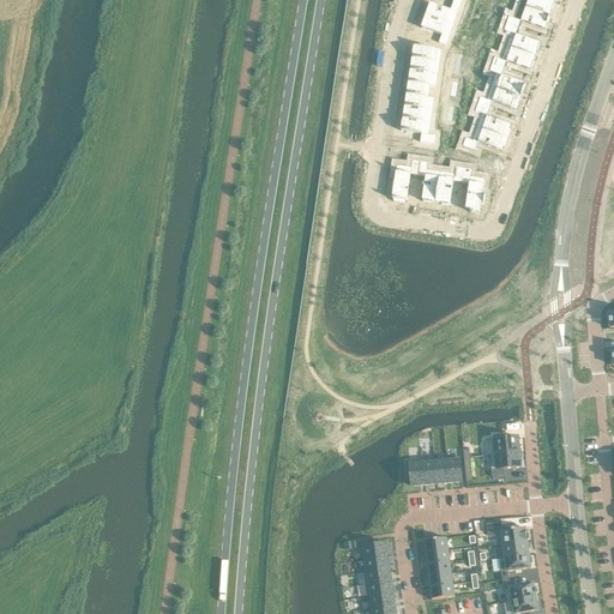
[(522,0),(521,6),(551,17),(551,16),(549,16),(552,12),(555,5),(554,4),(554,2),(546,0),(522,0)]
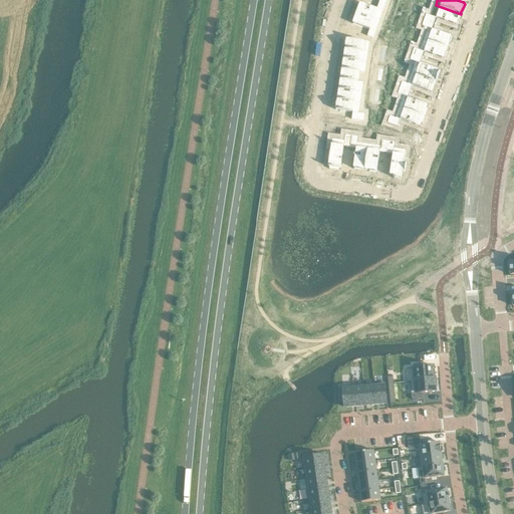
[(355,12),(355,13),(378,21),(384,5),(378,3),(376,8),(371,6),(366,4),(359,2),(358,5),(355,12)]
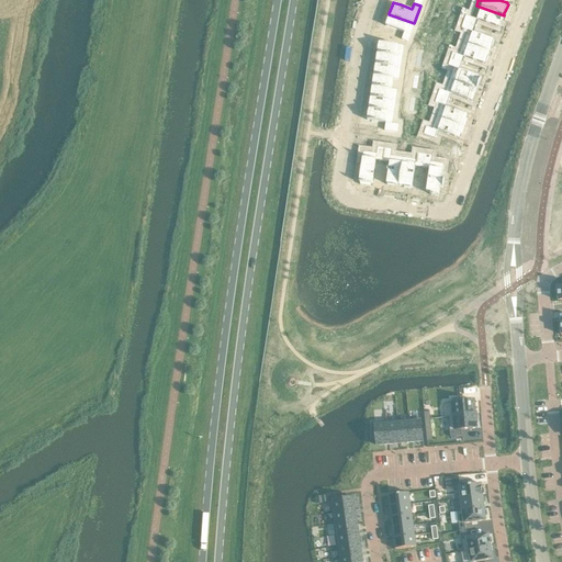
[(465,15),(463,22),(475,26),(478,20),(498,27),(501,23),(504,15),(476,6),(472,18),(465,15)]
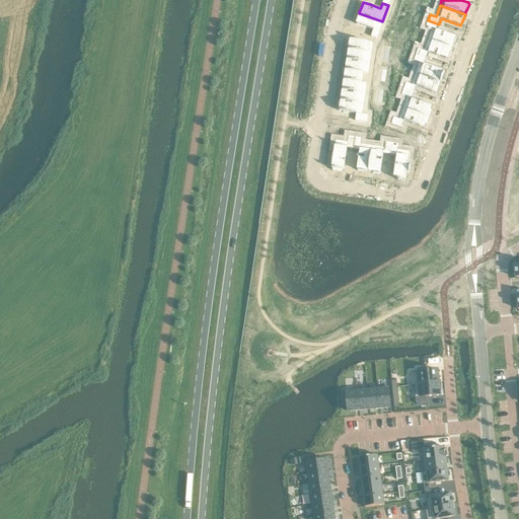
[(358,18),(356,24),(373,30),(371,36),(376,39),(382,21),(359,13),(359,14),(358,17),(358,16),(357,18),(358,18)]
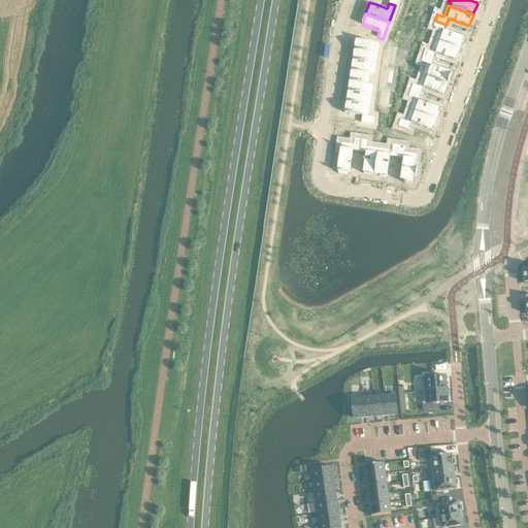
[(435,21),(433,27),(438,29),(435,40),(460,50),(462,44),(462,45),(465,39),(464,38),(464,37),(444,31),(447,25),(435,21)]
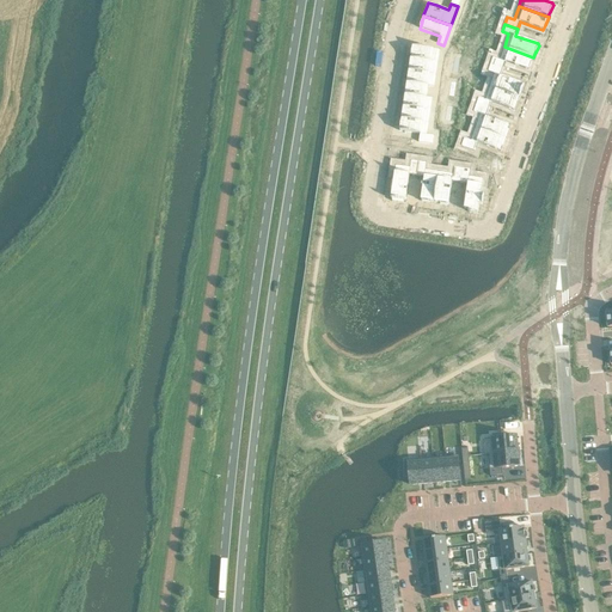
[(412,46),(410,59),(438,62),(440,49),(412,46)]
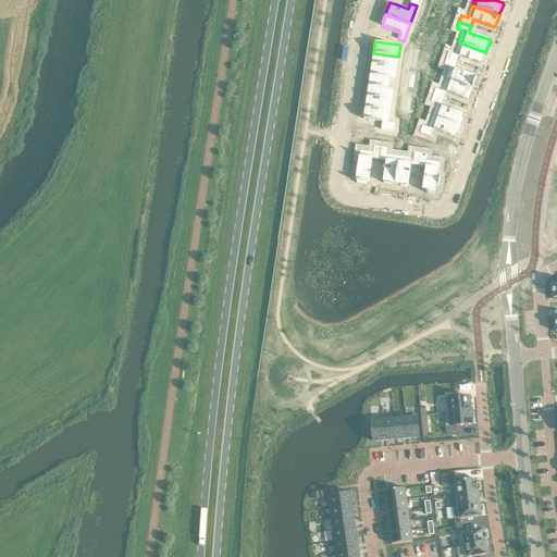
[(448,52),(446,59),(458,63),(460,57),(481,64),(482,63),(484,57),(485,52),(459,42),(455,54),(448,52)]
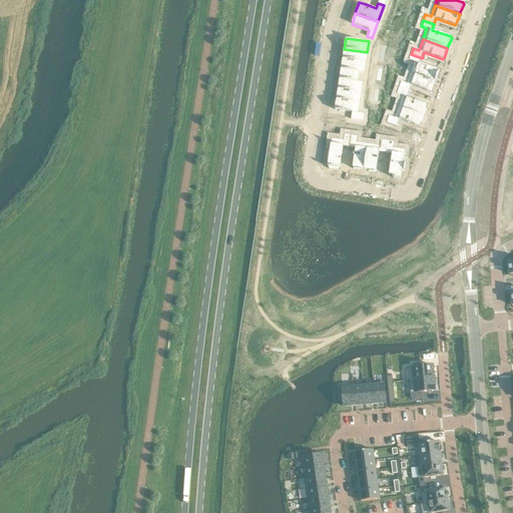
[(344,49),(342,59),(366,62),(367,52),(344,49)]
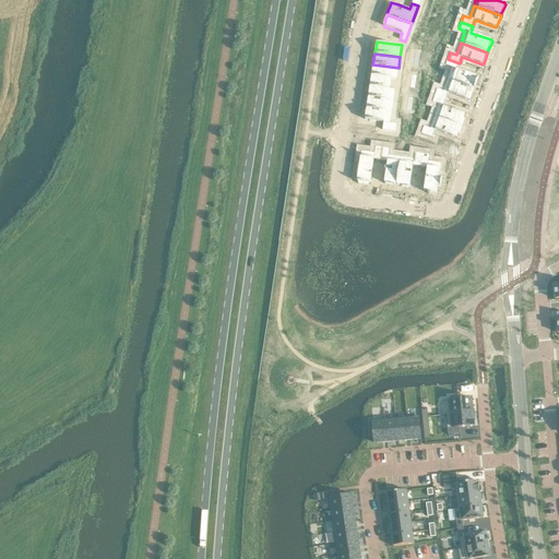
[(448,59),(445,66),(451,68),(447,80),(475,90),(479,76),(458,69),(460,63),(448,59)]
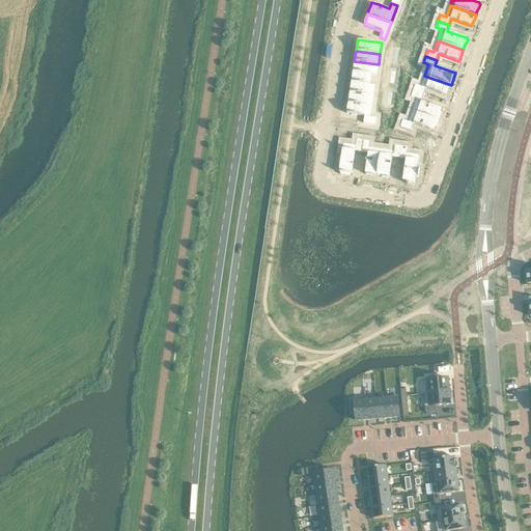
[(354,61),(353,72),(376,75),(379,64),(354,61)]
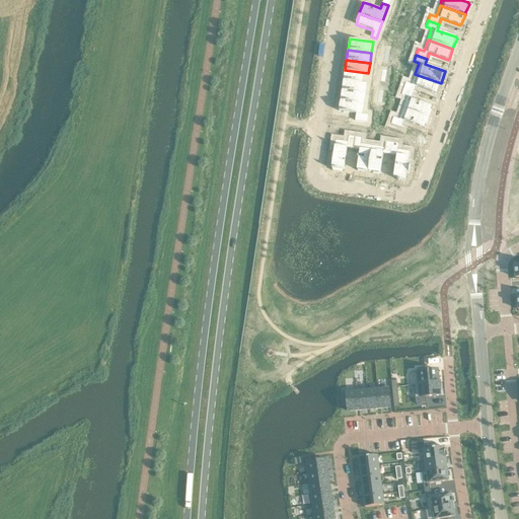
[(345,70),(343,80),(367,83),(362,82),(363,73),(368,74),(368,73),(345,70)]
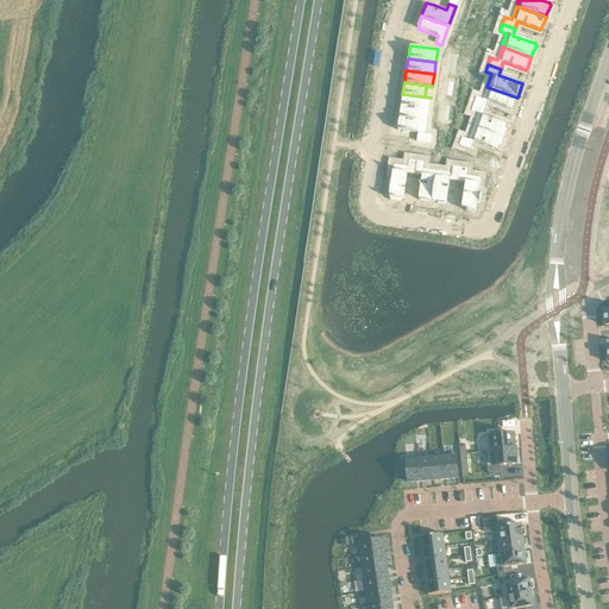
[(476,96),(473,105),(487,110),(489,102),(512,111),(514,102),(515,104),(515,102),(515,101),(516,98),(518,98),(487,87),(483,99),(476,96)]
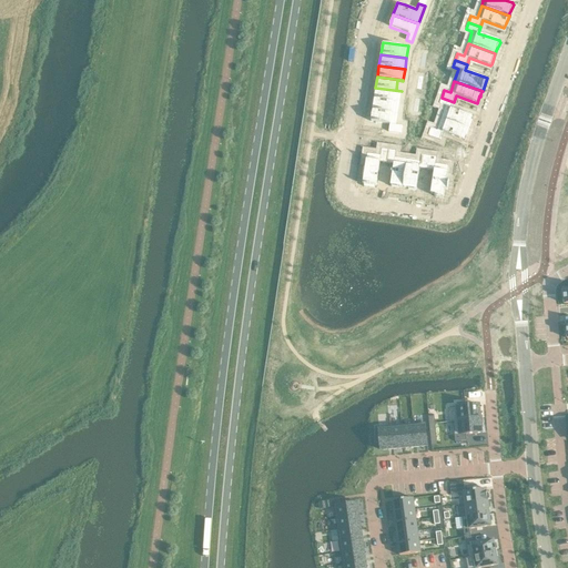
[(375,88),(374,99),(399,102),(402,91),(375,88)]
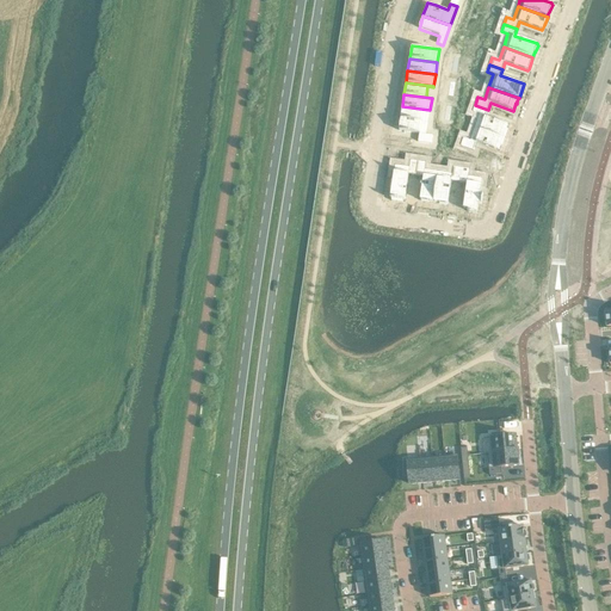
[(475,105),(473,112),(479,115),(474,128),(505,139),(508,130),(507,129),(508,124),(486,116),(488,110),(475,105)]
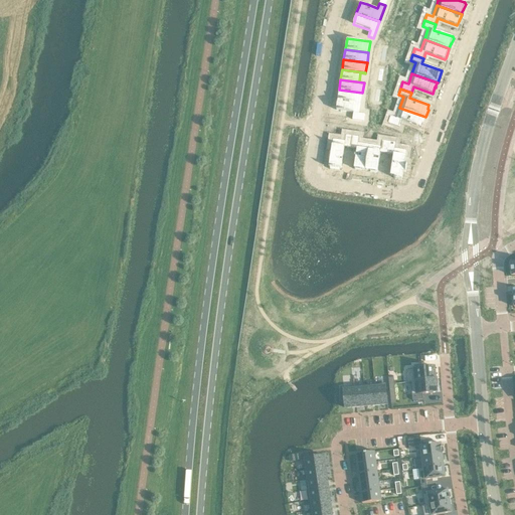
[(339,90),(337,100),(360,104),(362,93),(339,90)]
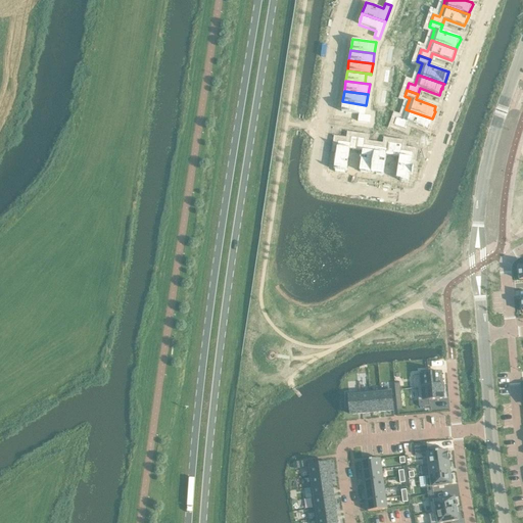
[(342,101),(341,111),(359,114),(358,122),(370,124),(371,115),(365,114),(366,105),(342,101)]
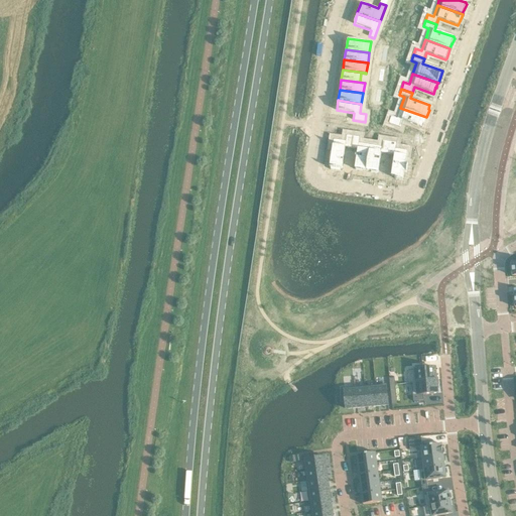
[(391,116),(389,124),(400,128),(402,121),(421,128),(422,124),(424,124),(426,117),(400,108),(397,118),(391,116)]
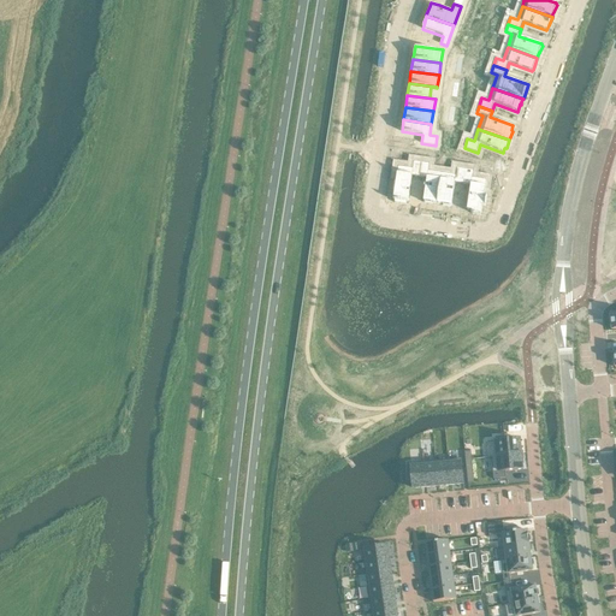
[(394,181),(392,191),(394,191),(392,200),(395,201),(394,202),(406,205),(407,202),(408,202),(412,176),(419,177),(421,163),(414,161),(413,169),(398,166),(396,181),(394,181)]
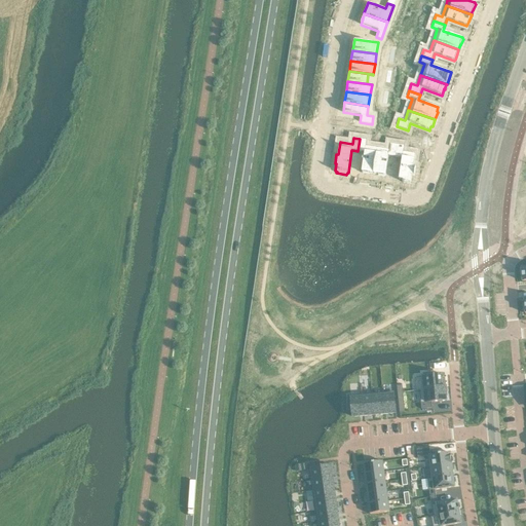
[(360,139),(358,151),(364,152),(361,173),(362,173),(369,174),(373,174),(377,147),(366,146),(367,140),(360,139)]
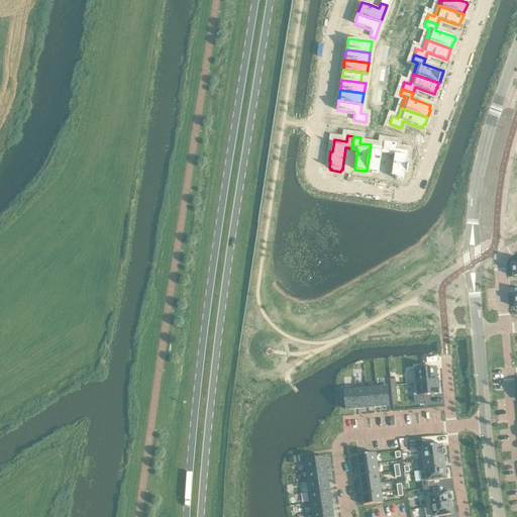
[(371,144),(367,171),(371,172),(371,173),(378,174),(378,173),(379,173),(382,152),(388,153),(390,141),(383,140),(382,146),(371,144)]
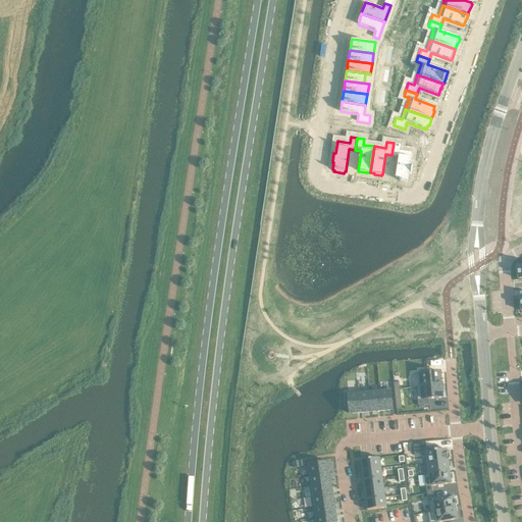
[(394,143),(392,155),(399,156),(396,178),(399,178),(399,180),(408,183),(409,174),(412,175),(413,165),(410,164),(412,152),(400,150),(401,144),(394,143)]
